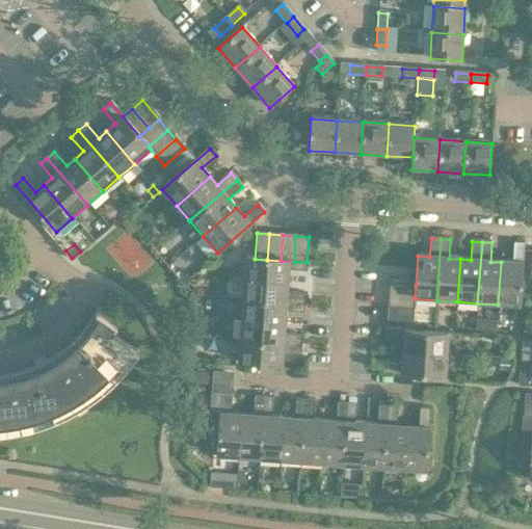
[(520,307),(524,245),(514,244),(512,263),(501,262),(498,305),(520,307)]
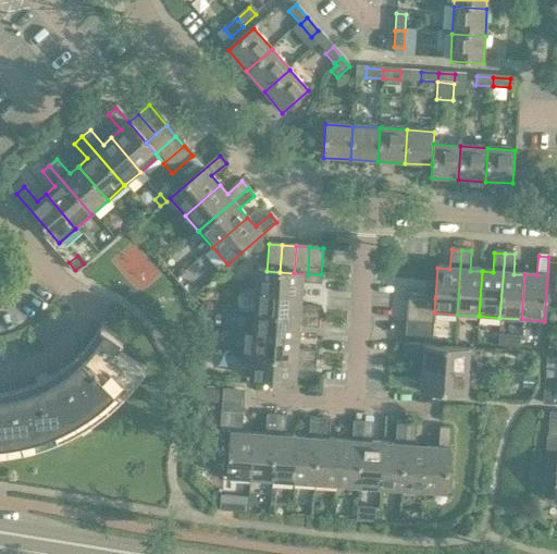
[(322,274),(321,274),(308,274),(294,273),(280,272),(267,271),(257,270),(256,293),(301,296),(302,284),(321,286),(322,274)]
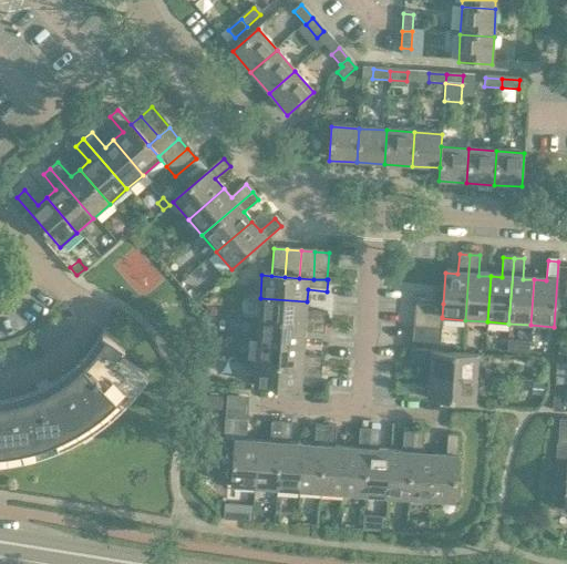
[(306,313),(307,301),(260,298),(258,321),(323,326),(325,315),(306,313)]
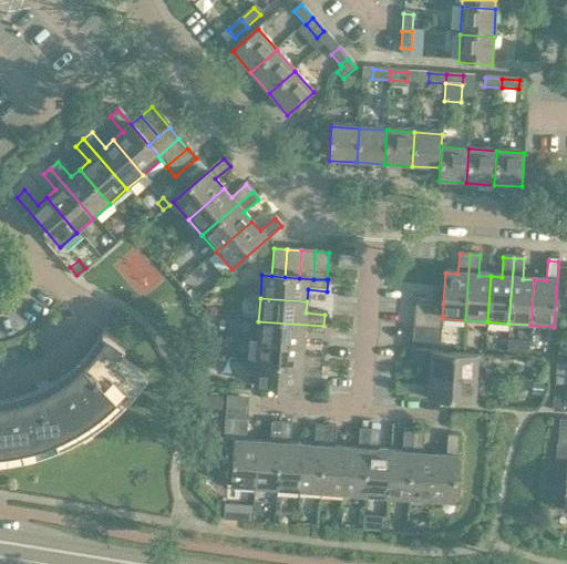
[(442,318),(442,317),(443,304),(415,301),(414,315),(413,330),(441,331),(442,318)]
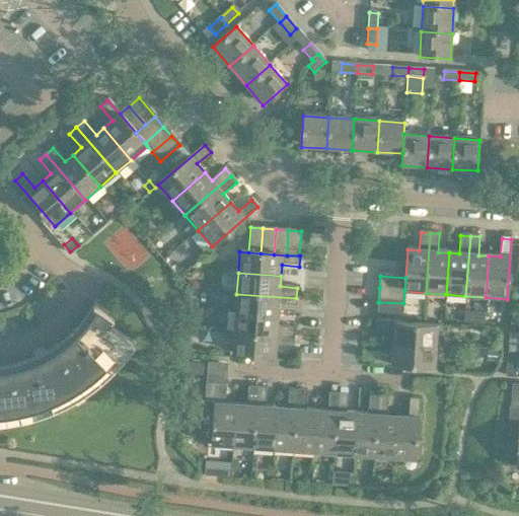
[(295,306),(296,298),(236,294),(235,313),(278,316),(278,305),(295,306)]
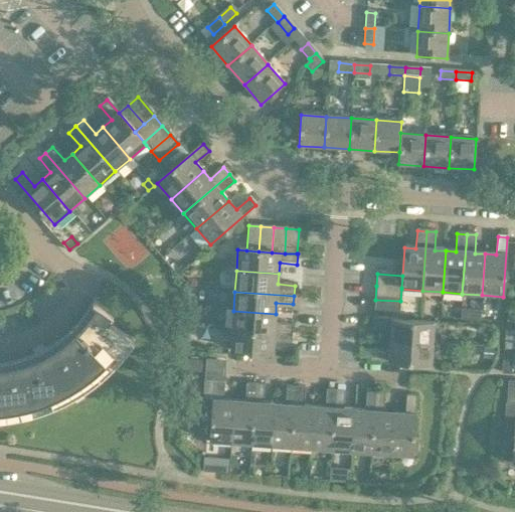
[(399,314),(400,301),(375,300),(374,312),(399,314)]
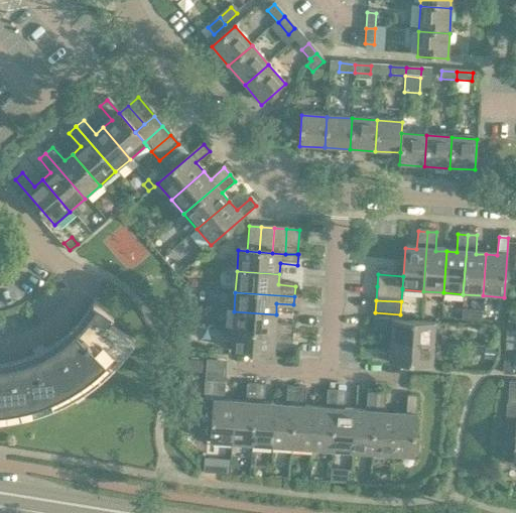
[(0,422),(6,422),(12,421),(24,419),(38,416),(45,414),(50,412),(55,410),(61,407),(67,405),(71,402),(102,381),(106,377),(110,374),(116,368),(119,365),(123,361),(126,356),(130,352),(135,344),(108,326),(114,317),(94,303),(86,317),(75,330),(62,341),(49,350),(35,357),(20,362),(4,366),(0,366),(0,422)]
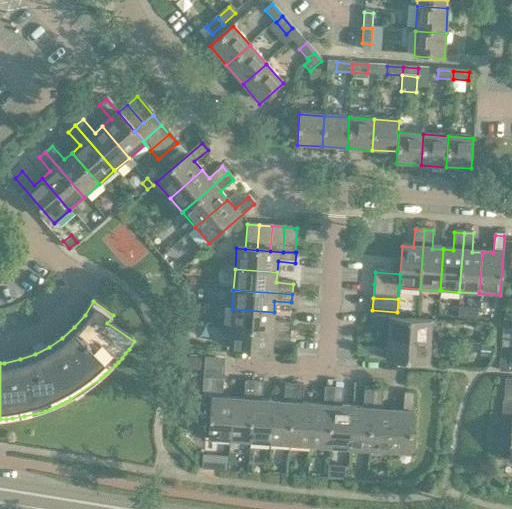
[(273,323),(274,312),(232,309),(230,329),(289,334),(290,324),(273,323)]
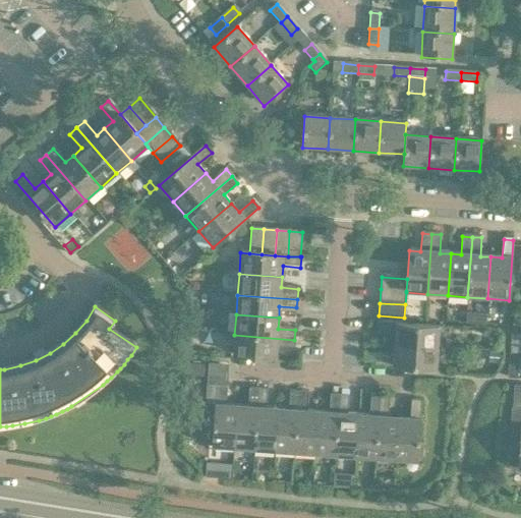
[(438,349),(439,328),(378,324),(378,334),(395,336),(394,346),(438,349)]
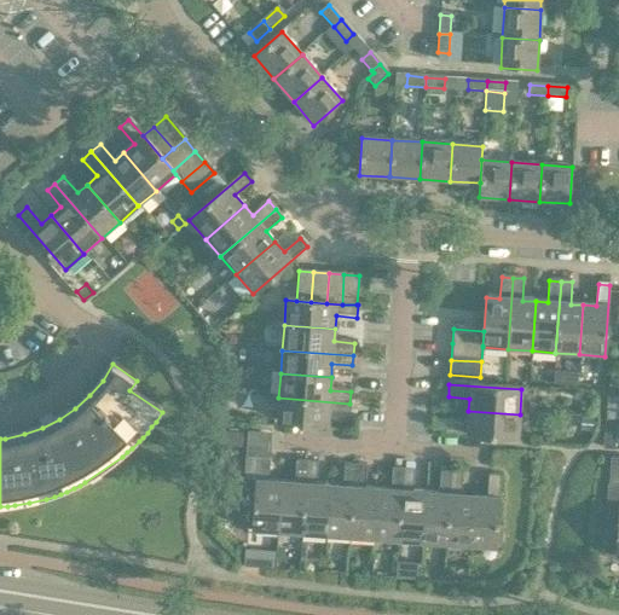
[(348,415),(350,404),(278,398),(277,422),(327,424),(328,412),(348,415)]
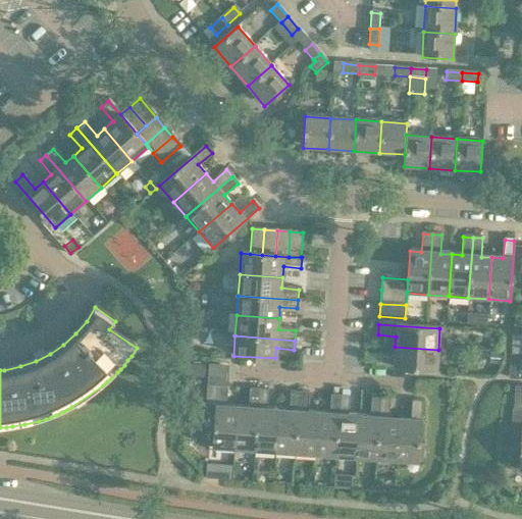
[(436,370),(438,350),(395,347),(395,358),(376,356),(375,366),(436,370)]
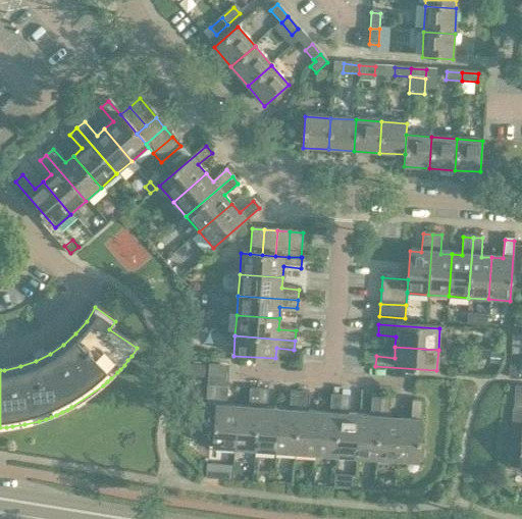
[(483,360),(494,361),(494,353),(483,352),(483,360)]
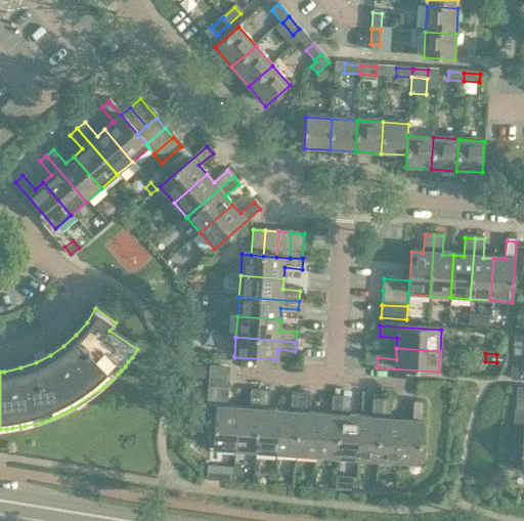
[(205,380),(206,367),(190,366),(189,379),(205,380)]
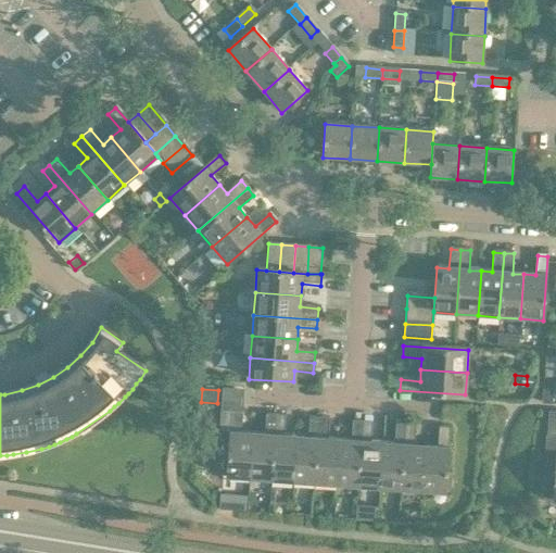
[(241,432),(242,414),(230,413),(226,459),(223,457),(222,477),(249,479),(252,432),(241,432)]
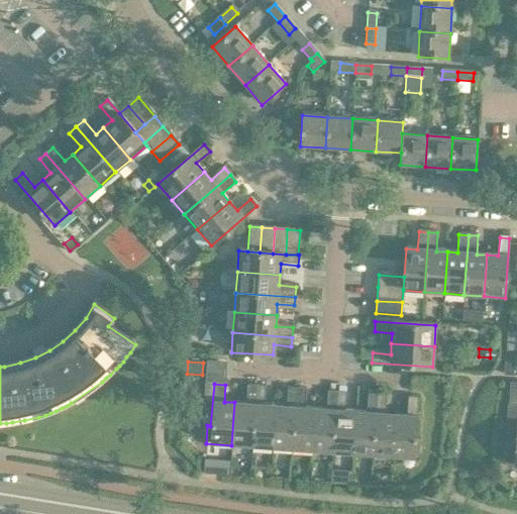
[(251,446),(255,387),(245,386),(243,403),(234,402),(231,445),(251,446)]
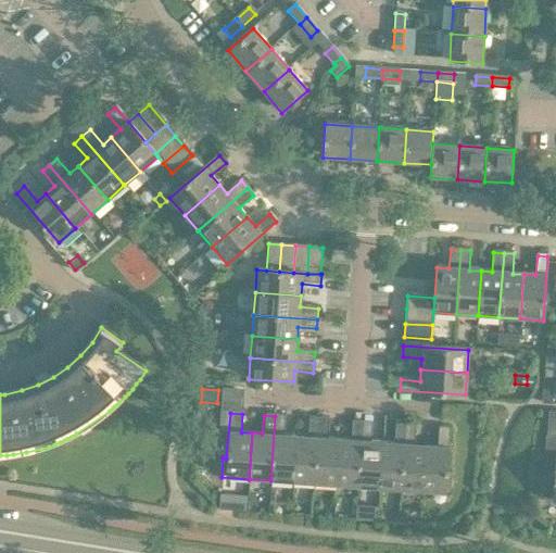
[(285,436),(286,417),(275,416),(270,480),(292,482),(295,436),(285,436)]
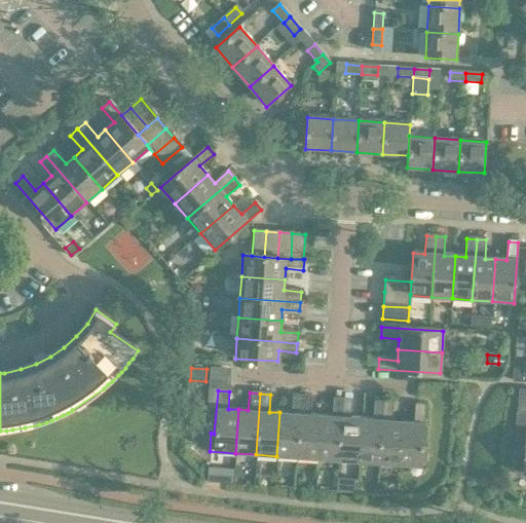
[(297,457),(301,397),(291,396),(290,413),(279,412),(276,456),(297,457)]
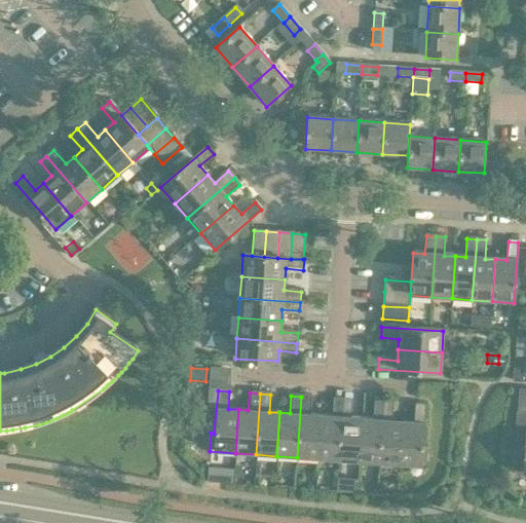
[(310,415),(311,398),(301,397),(297,457),(317,459),(321,416),(310,415)]
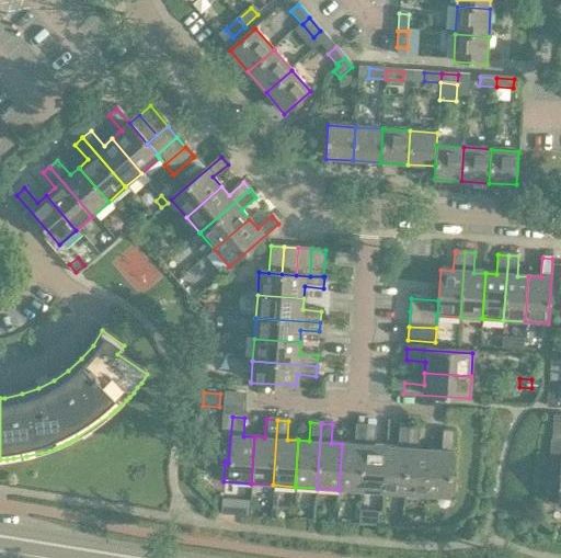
[(362,491),(366,426),(354,425),(353,444),(342,444),(339,490),(362,491)]
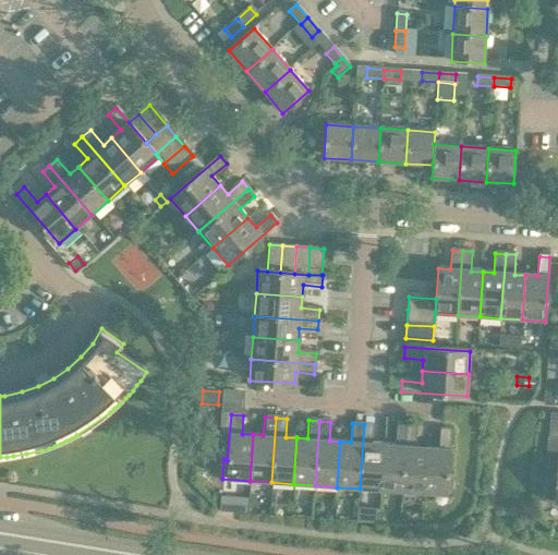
[(372,444),(374,425),(364,424),(360,489),(380,491),(384,445),(372,444)]
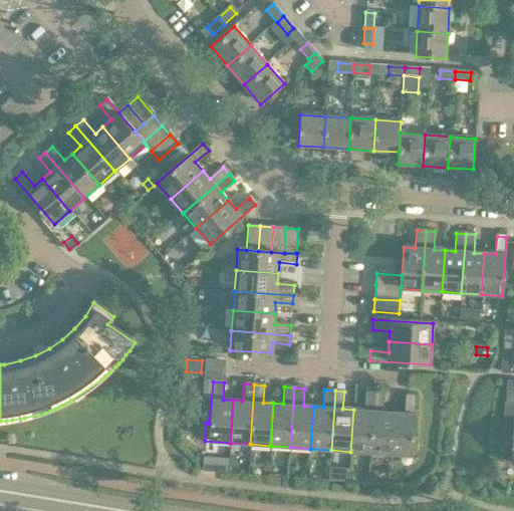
[(370,453),(374,394),(364,393),(363,410),(353,410),(350,452),(370,453)]
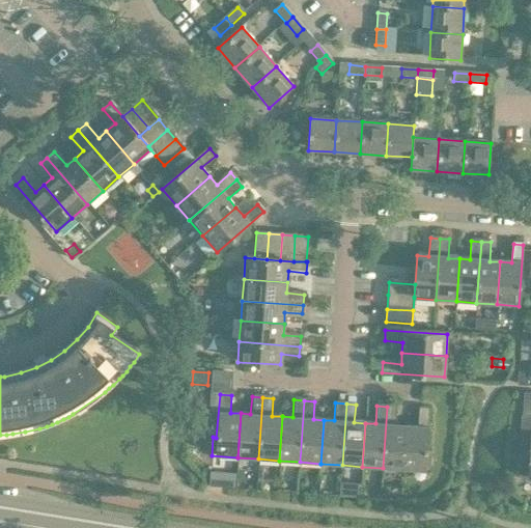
[(395,425),(397,408),(387,407),(383,468),(403,470),(407,425),(395,425)]
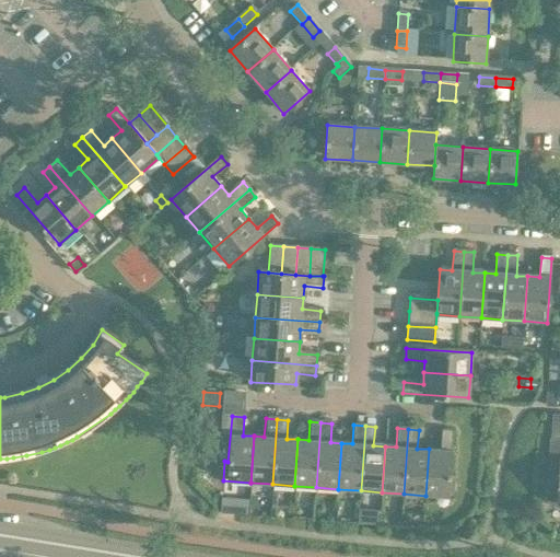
[(448,477),(452,432),(441,431),(440,450),(429,449),(426,496),(452,497),(454,478),(448,477)]
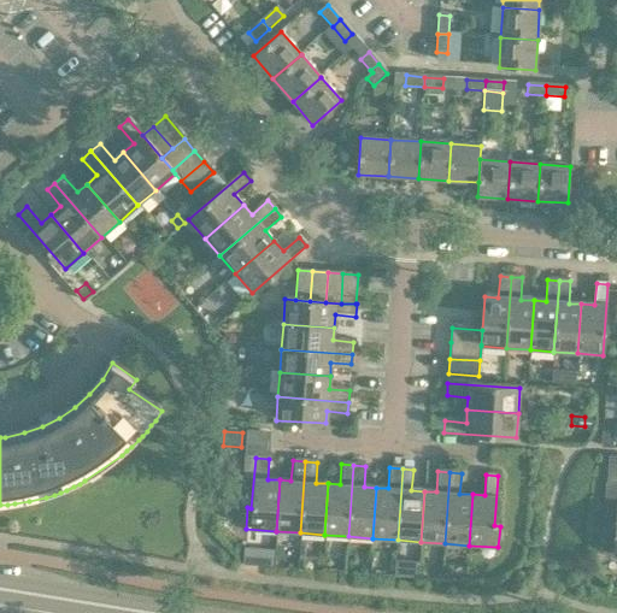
[(616,483),(605,483),(601,544),(603,552),(607,560),(615,554),(616,554),(616,483)]
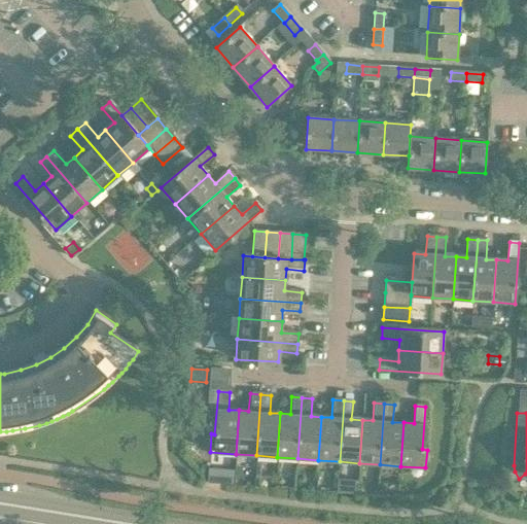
[(221,470),(220,484),(232,485),(233,472),(221,470)]
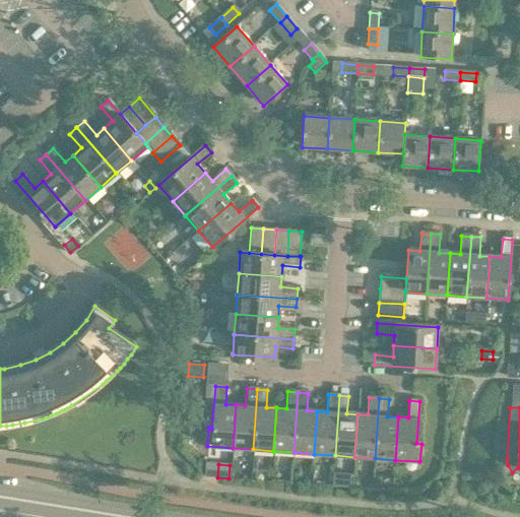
[(337,478),(337,488),(352,489),(352,479),(337,478)]
